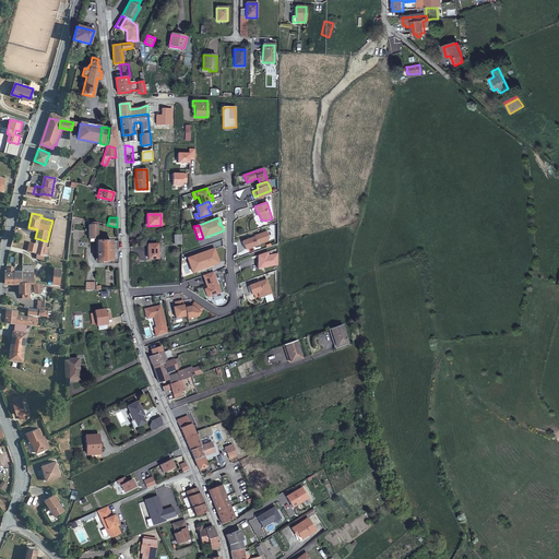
[(258,236),(242,241),(246,249),(258,245),(268,241),(269,237),(266,232),(258,235),(258,236)]
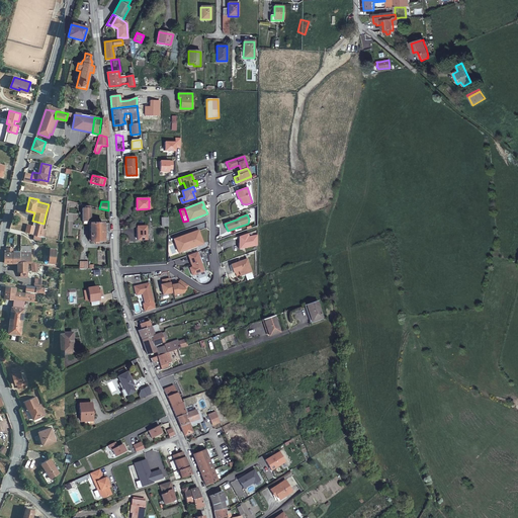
[(36,222),(33,235),(34,235),(39,236),(41,236),(42,229),(44,227),(44,224),(36,222)]
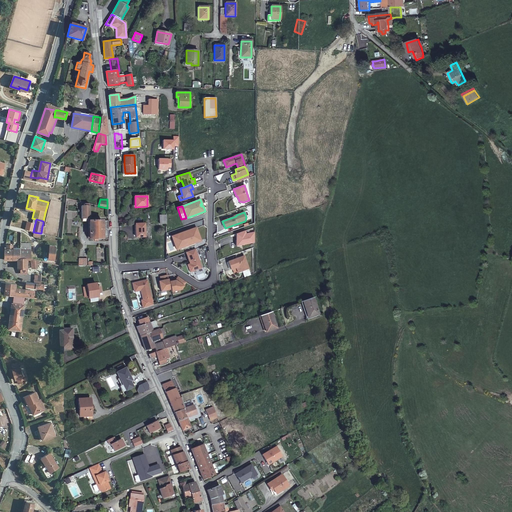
[(102,238),(101,221),(89,221),(89,239),(102,238)]
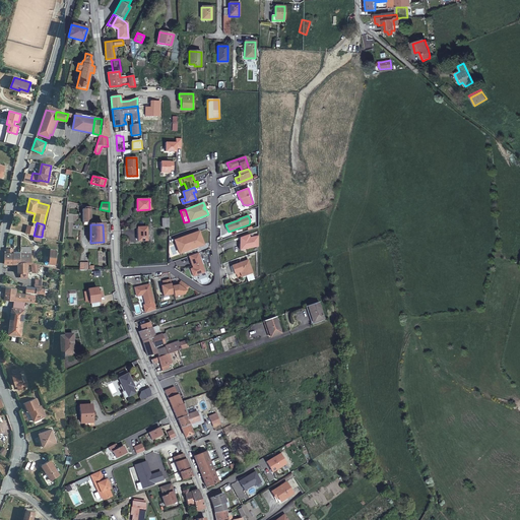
[(146,226),(137,226),(137,241),(147,241),(146,226)]
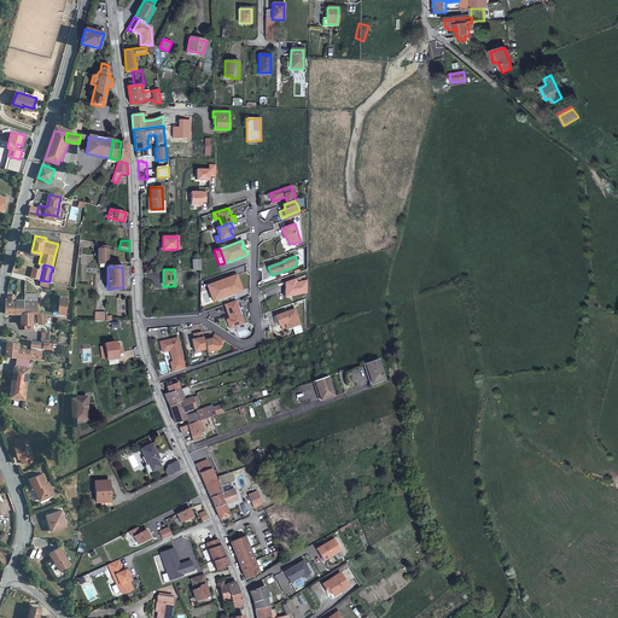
[(214,284),(219,298),(243,291),(237,275),(214,284)]
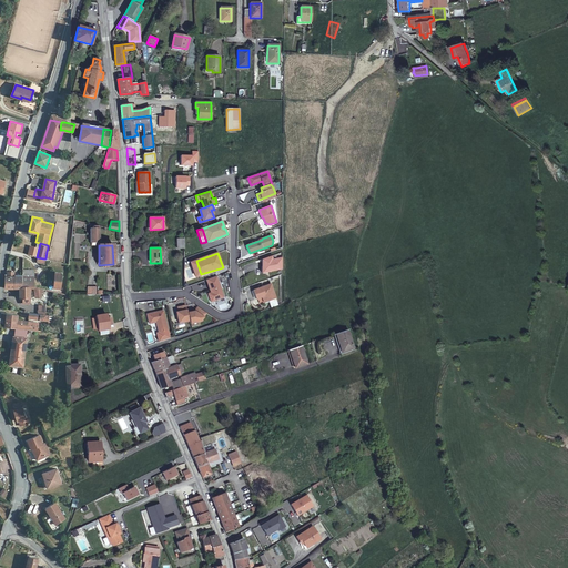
[(272,256),(262,260),(262,273),(282,269),(282,257),(272,260),(272,256)]
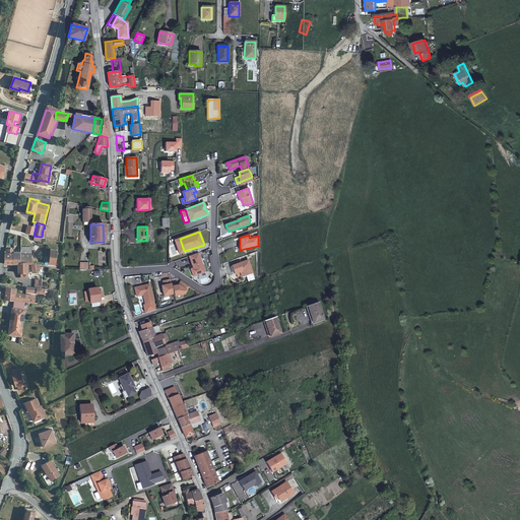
[(180,239),(175,241),(179,253),(184,251),(180,239)]
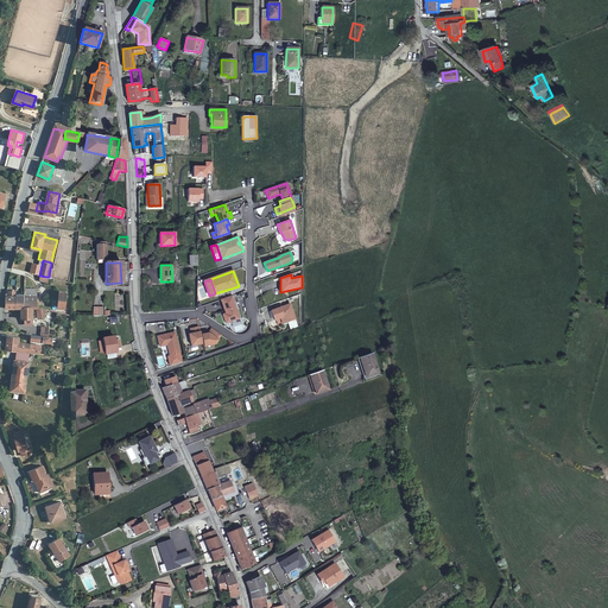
[(8,296),(6,296),(5,308),(16,308),(16,295),(8,296)]
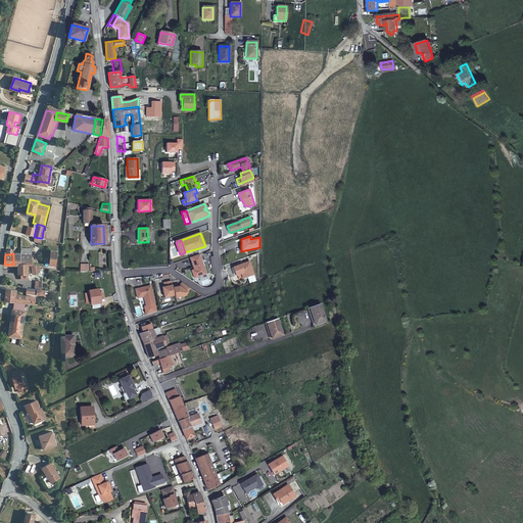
[(31,264),(32,264),(32,254),(20,253),(20,264),(18,264),(18,265),(18,270),(18,273),(18,274),(21,274),(21,279),(28,279),(28,274),(28,264),(31,264)]
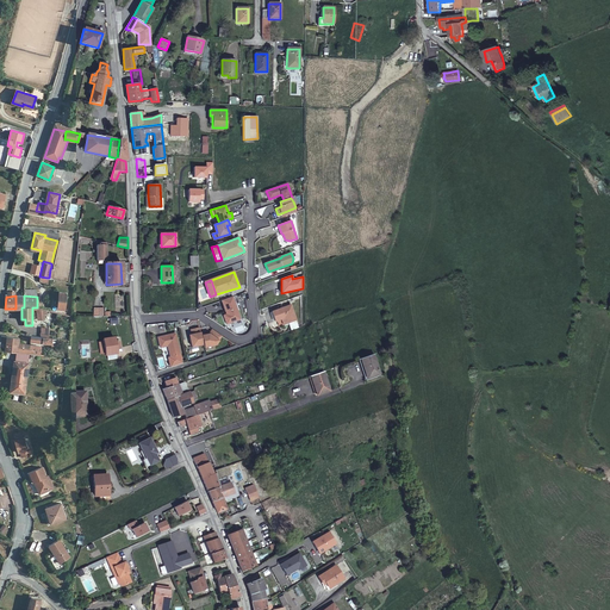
[(232,297),(222,300),(225,311),(228,311),(231,322),(241,319),(232,297)]
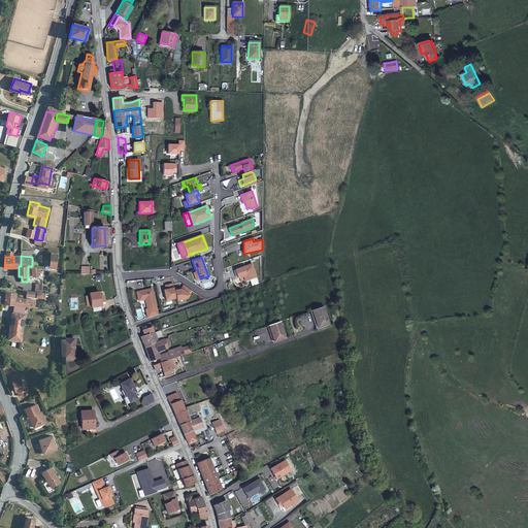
[(240,276),(242,283),(257,277),(252,264),(234,270),(237,278),(240,276)]
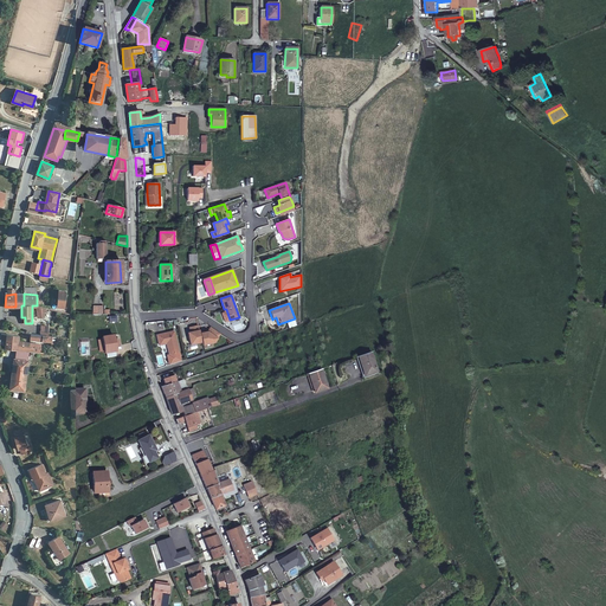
[(200,334),(199,326),(189,328),(191,333),(188,336),(191,345),(202,342),(200,334)]
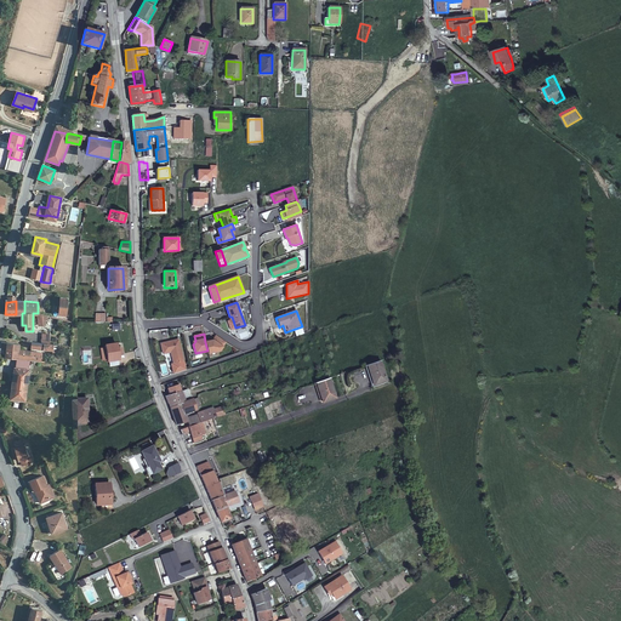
[(212,341),(205,342),(208,351),(208,354),(220,352),(226,342),(216,335),(212,341)]
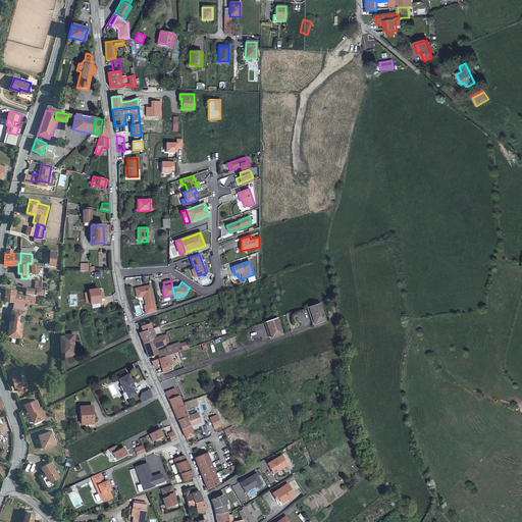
[(150,285),(135,289),(137,298),(145,296),(145,298),(144,299),(146,306),(144,306),(146,313),(155,311),(154,304),(150,285)]
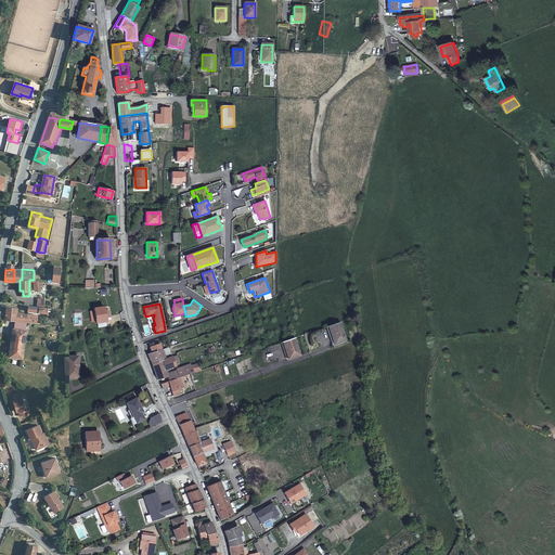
[(50,314),(51,309),(28,306),(28,310),(48,313),(48,314),(50,314)]
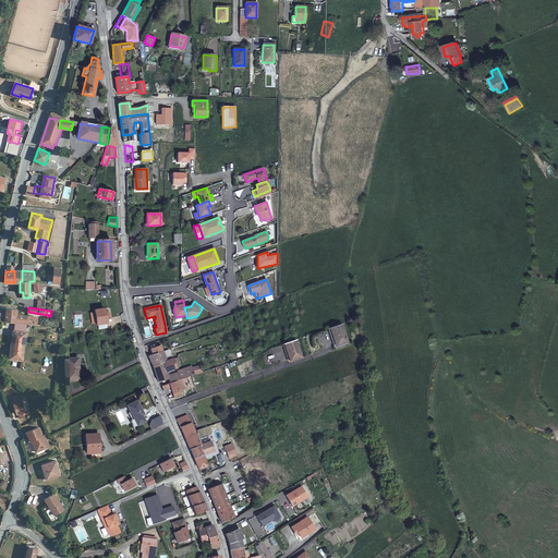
[(26,324),(27,316),(17,314),(17,311),(7,308),(5,322),(26,324)]
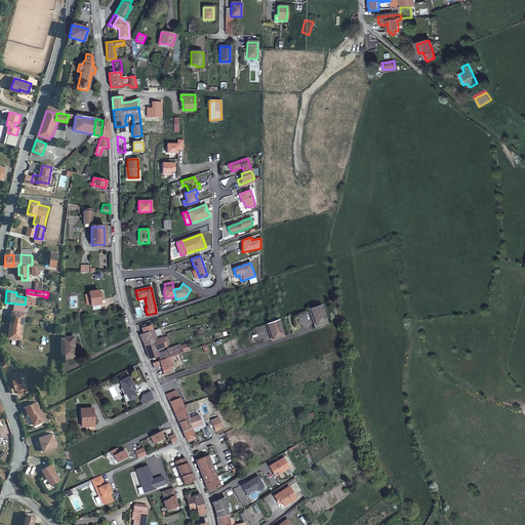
[(90,305),(99,304),(98,290),(88,292),(90,305)]
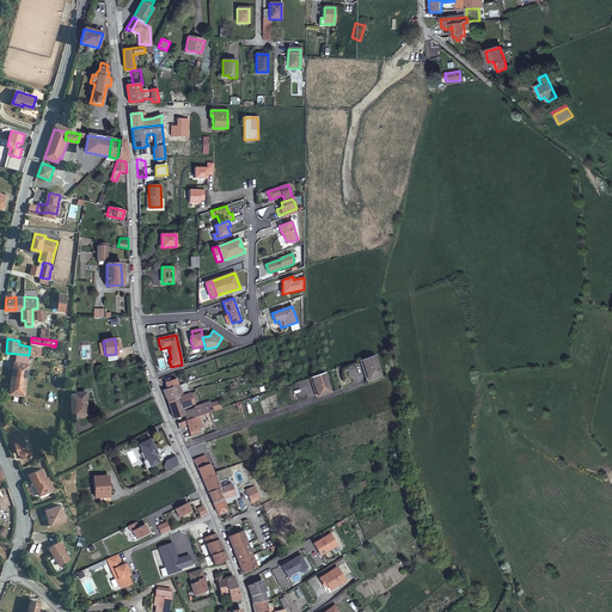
[(29,355),(46,357),(47,348),(30,347),(29,355)]
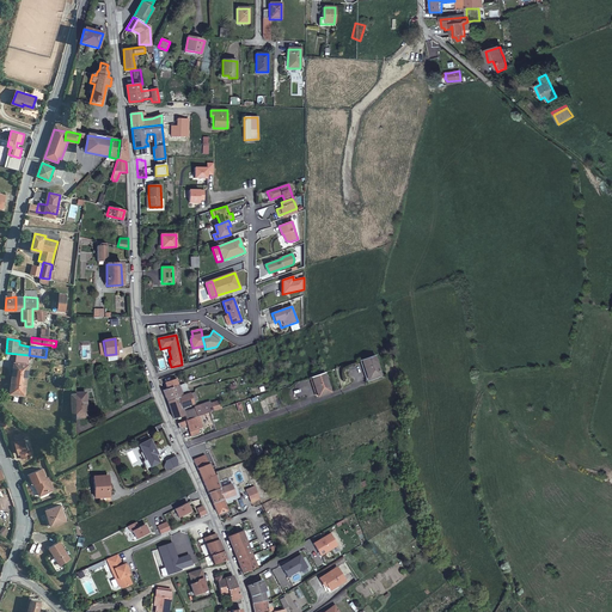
[(380,374),(374,355),(361,360),(362,363),(368,379),(380,374)]
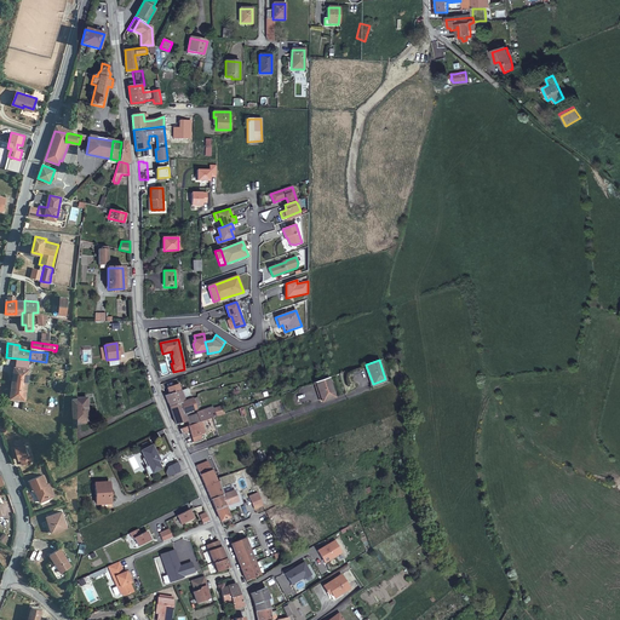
[(15,367),(12,382),(28,384),(29,369),(15,367)]
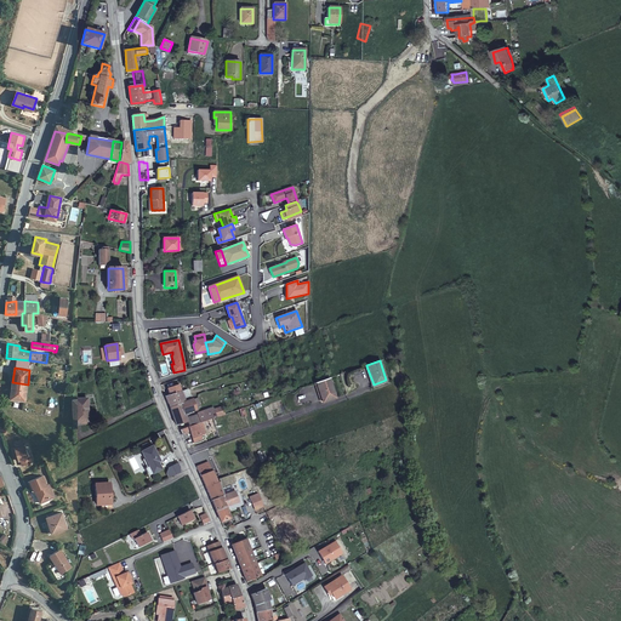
[(329,379),(317,383),(323,402),(335,398),(329,379)]
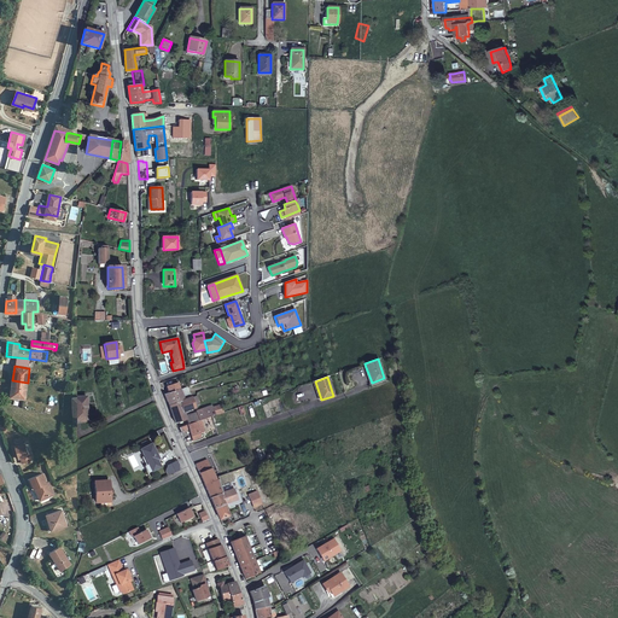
[(12,380),(11,396),(25,398),(28,383),(12,380)]
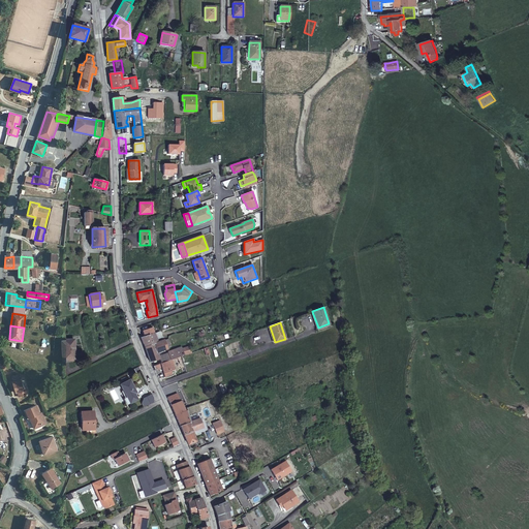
[(145,336),(142,338),(144,344),(149,343),(150,345),(157,343),(156,339),(154,334),(145,336)]
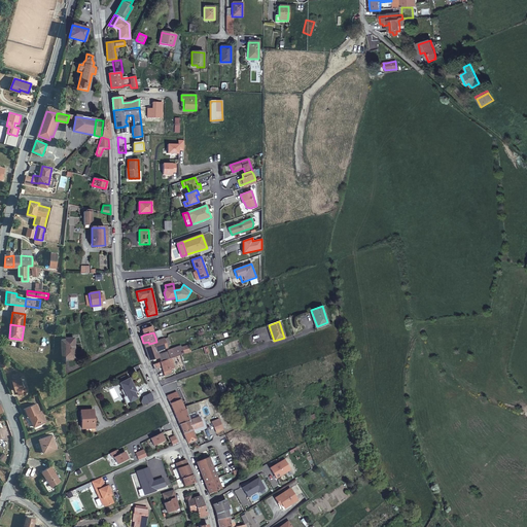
[(149,344),(144,346),(150,361),(159,358),(157,355),(156,351),(167,347),(170,346),(168,338),(156,342),(149,344)]
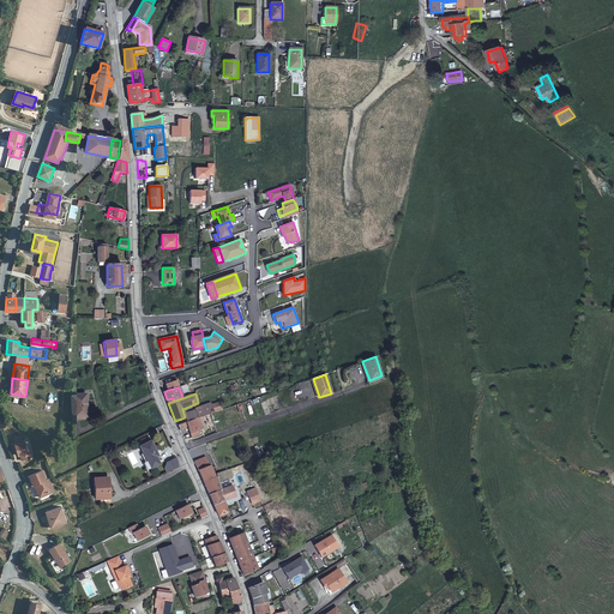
[(85,395),(72,395),(73,417),(86,416),(85,395)]
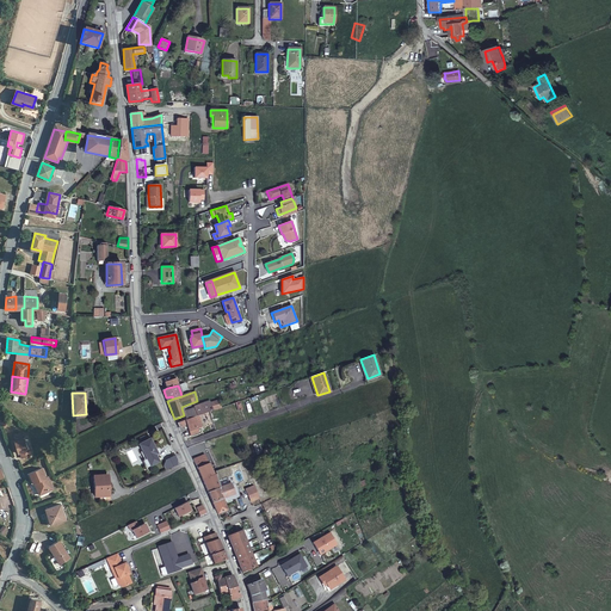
[(213,411),(210,402),(202,406),(201,403),(193,406),(195,408),(197,417),(207,413),(210,412),(213,411)]
